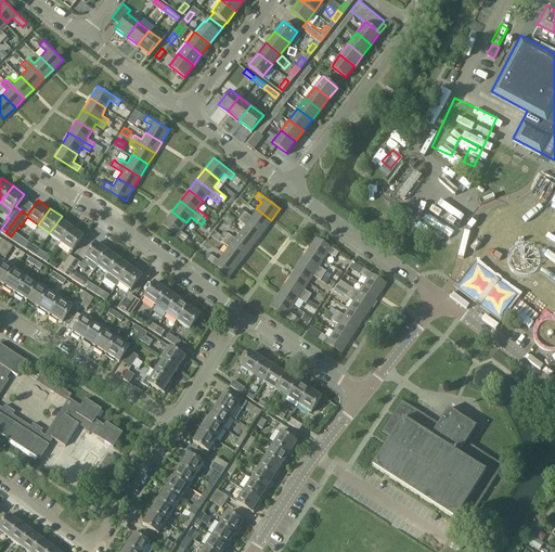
[(262,231),(271,220),(256,208),(252,215),(244,210),(242,214),(262,231)]
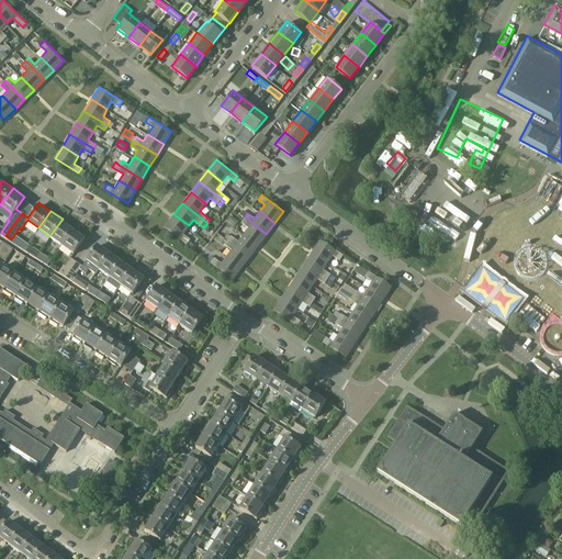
[(182,233),(189,225),(173,214),(165,226),(187,243),(190,238),(182,233)]
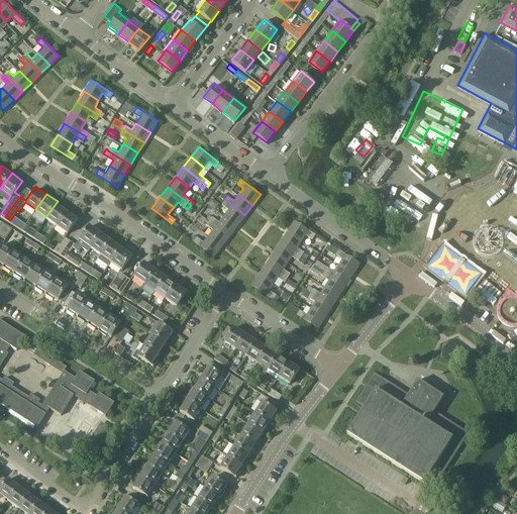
[(237,224),(244,215),(225,199),(222,203),(228,208),(223,214),(237,224)]
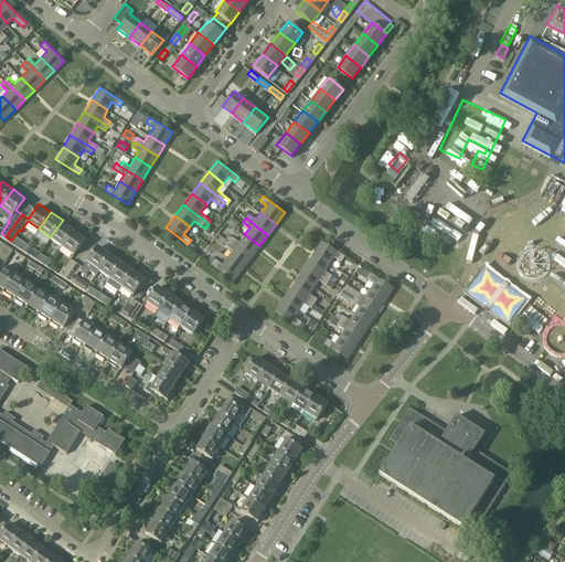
[(62,245),(74,229),(63,220),(50,237),(62,245)]
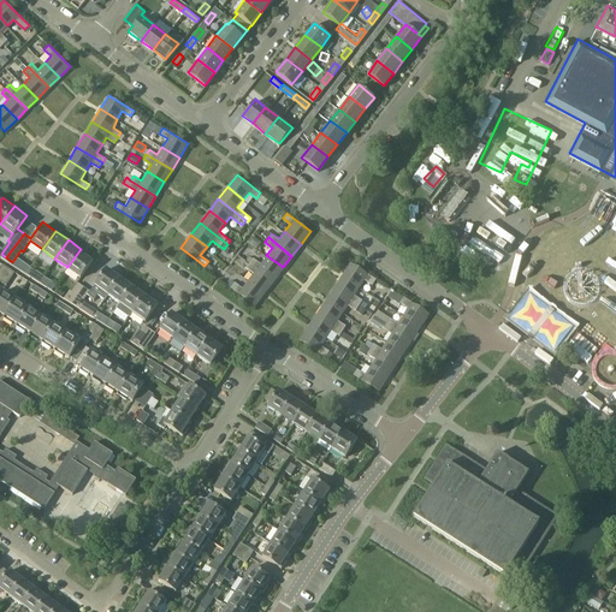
[(230,256),(234,248),(226,245),(224,254),(230,256)]
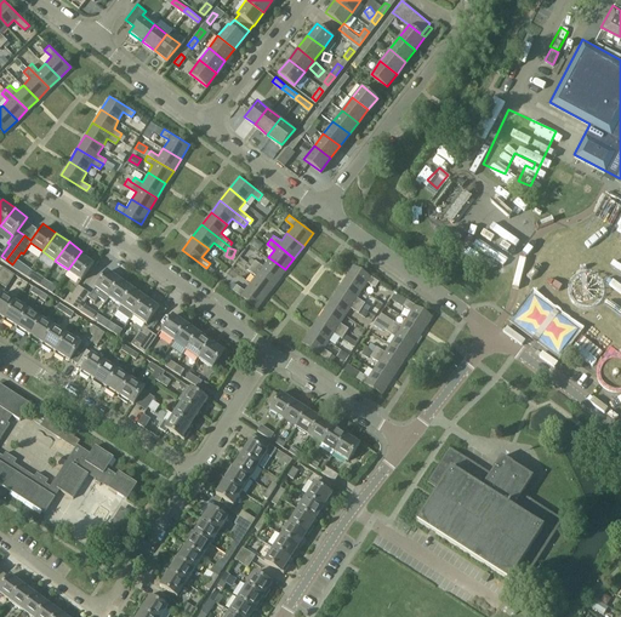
[(318,262),(329,273),(341,262),(330,250),(318,262)]
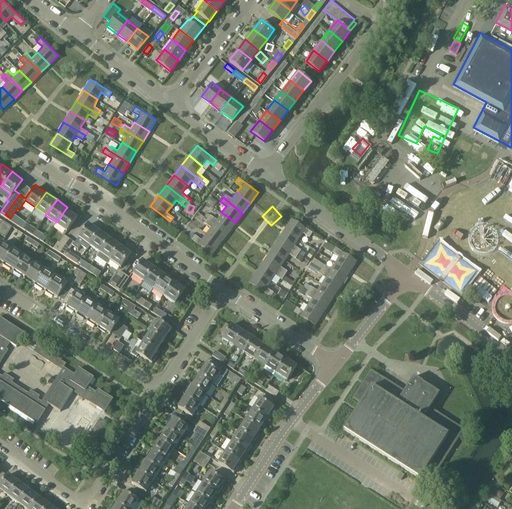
[(67,207),(56,222),(66,230),(77,214),(67,207)]
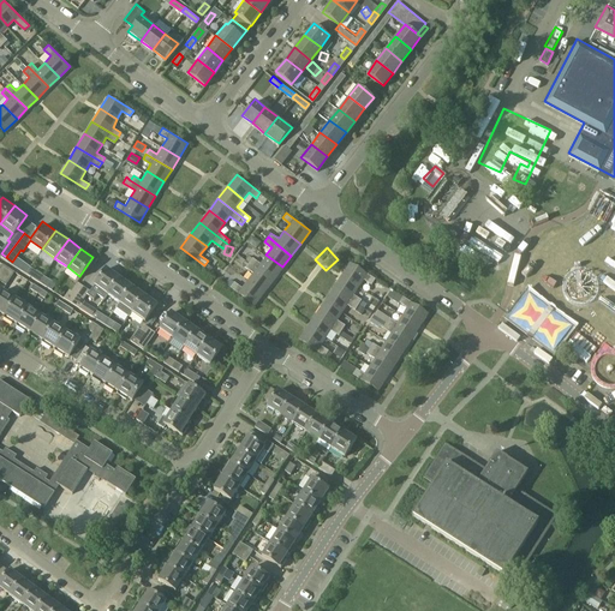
[(273,279),(282,267),(266,255),(260,262),(252,257),(250,261),(273,279)]
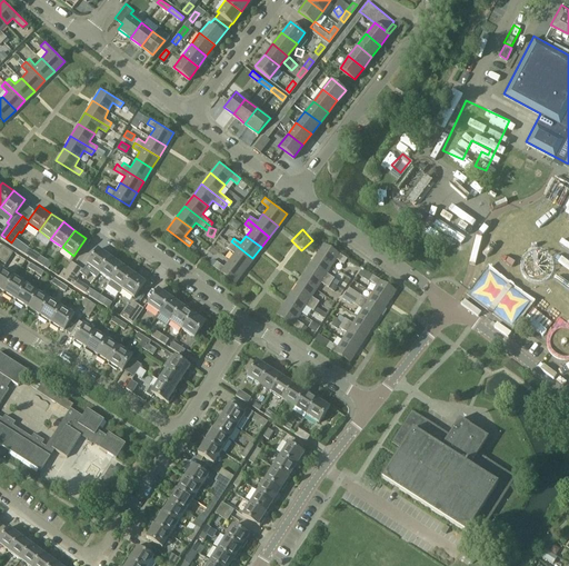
[(245,269),(252,258),(231,241),(227,246),(233,251),(229,258),(245,269)]
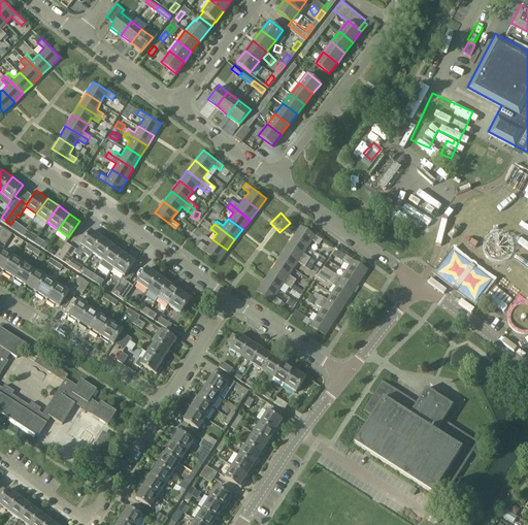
[(293,235),(307,244),(311,238),(319,243),(322,238),(315,234),(300,224),(293,235)]
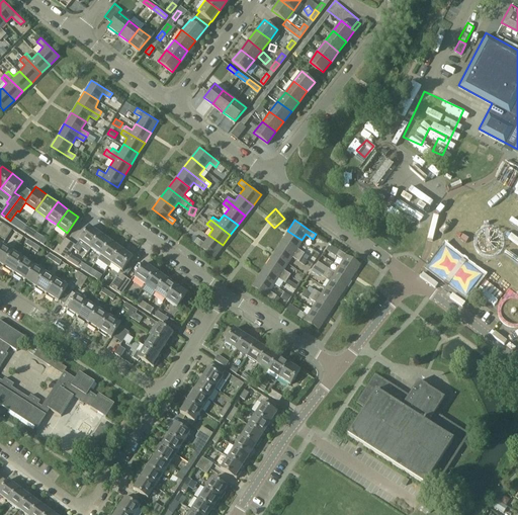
[(91,246),(101,231),(91,223),(80,239),(91,246)]
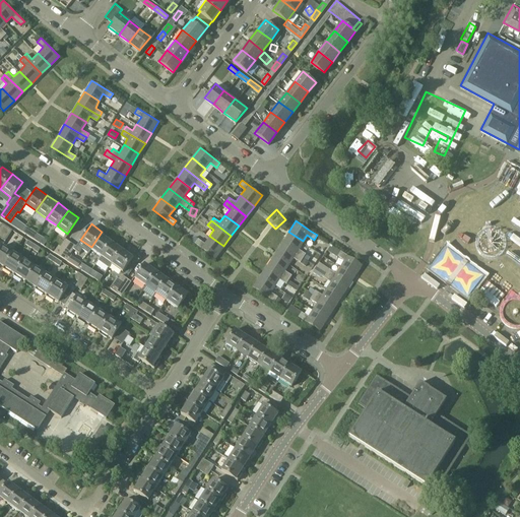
[(36,232),(25,224),(22,230),(33,237),(36,232)]
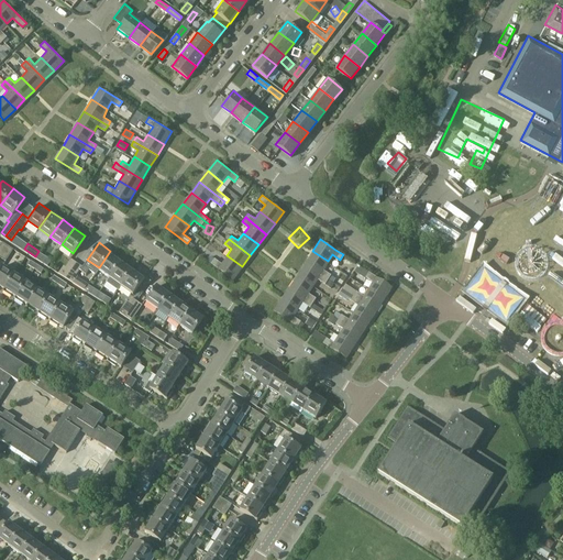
[(7,244),(0,254),(6,257),(12,248),(7,244)]
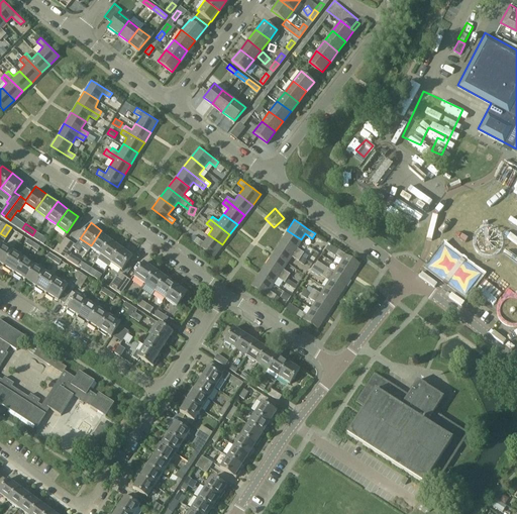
[(45,236),(35,230),(32,235),(43,241),(45,236)]
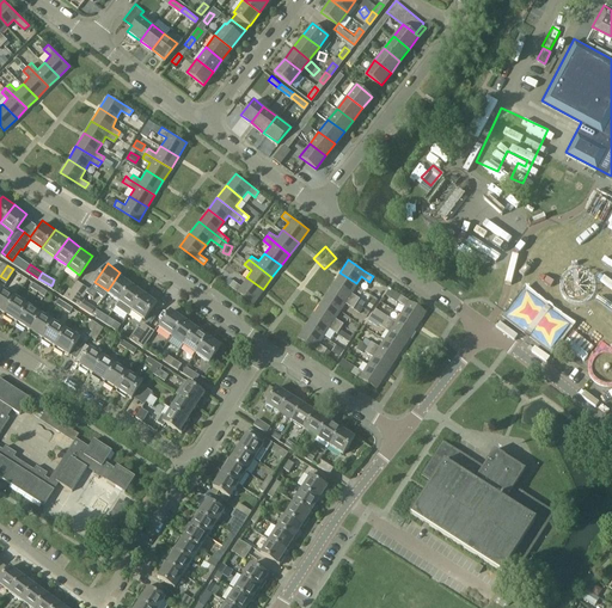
[(120,300),(133,281),(120,272),(108,290),(120,300)]
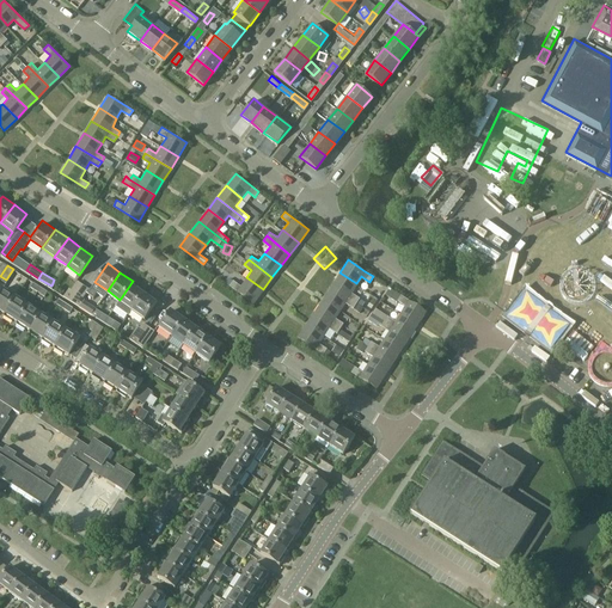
[(352,292),(356,283),(340,272),(331,284),(356,301),(360,298),(352,292)]
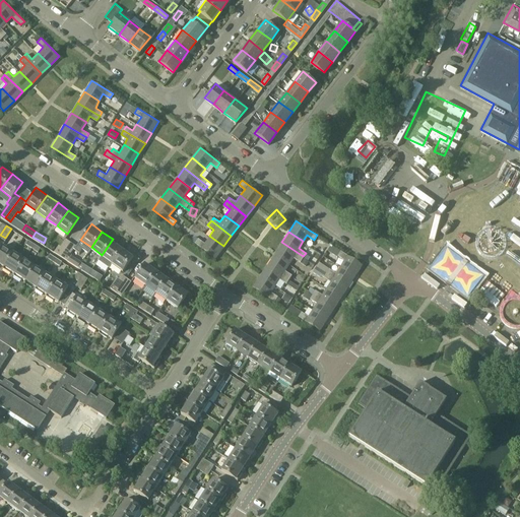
[(223,246),(209,236),(204,242),(198,238),(195,235),(191,239),(214,257),(223,246)]
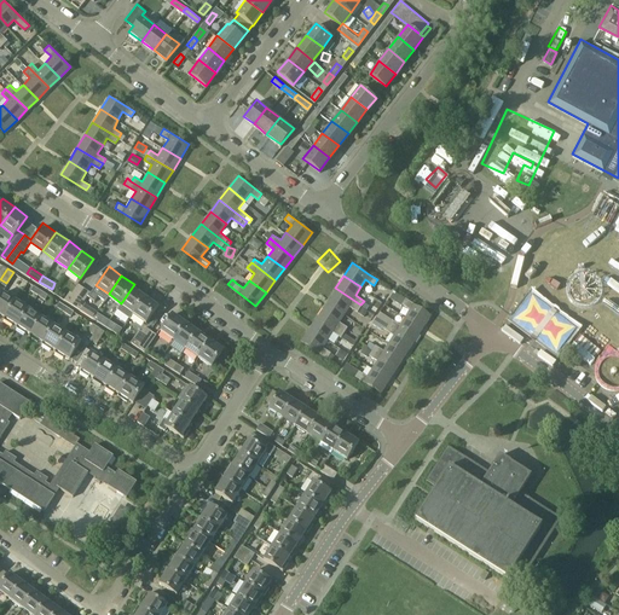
[(71,302),(84,286),(77,282),(71,291),(69,290),(64,297),(71,302)]
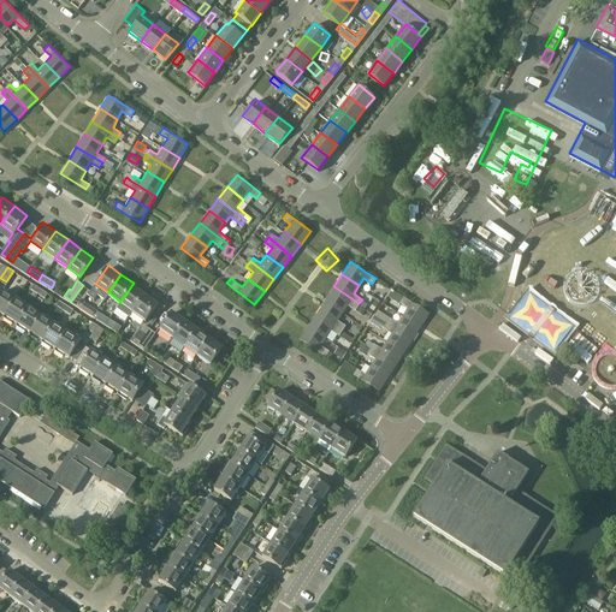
[(132,310),(146,291),(134,283),(120,302),(132,310)]
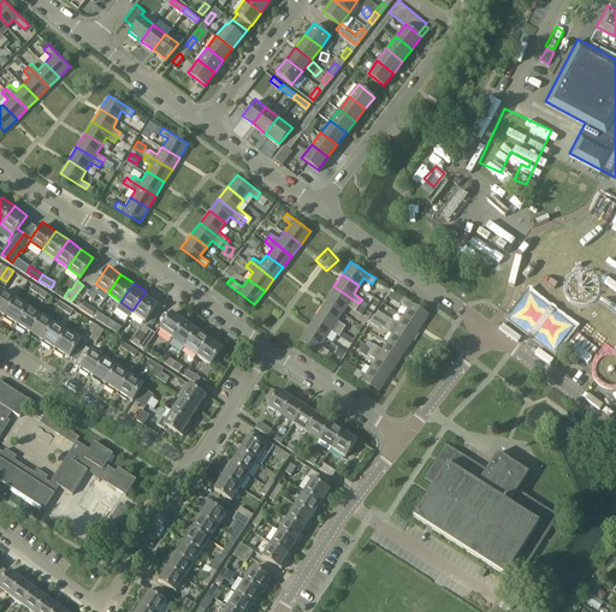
[(83,285),(71,301),(80,307),(92,291),(83,285)]
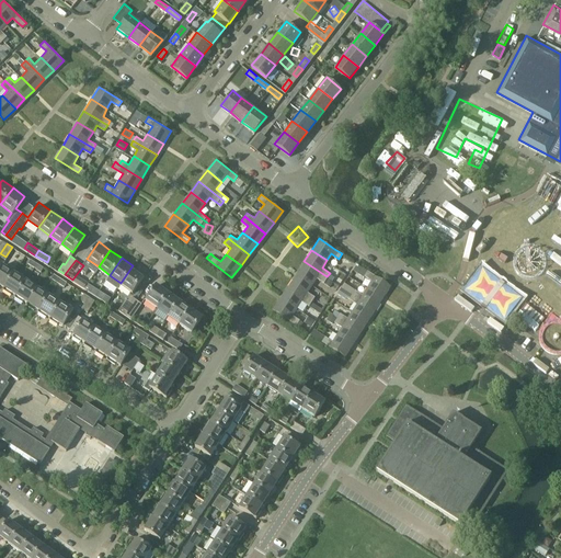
[(323,282),(327,276),(304,261),(296,273),(312,283),(317,276),(323,282)]
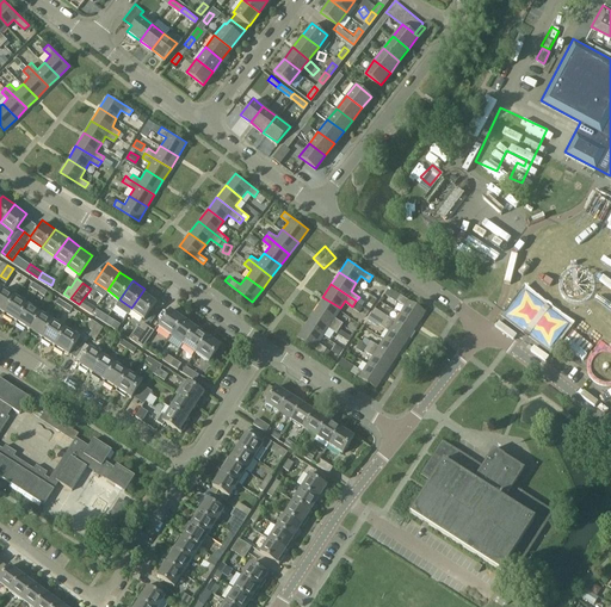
[(0,310),(4,314),(16,295),(2,286),(0,289),(0,310)]
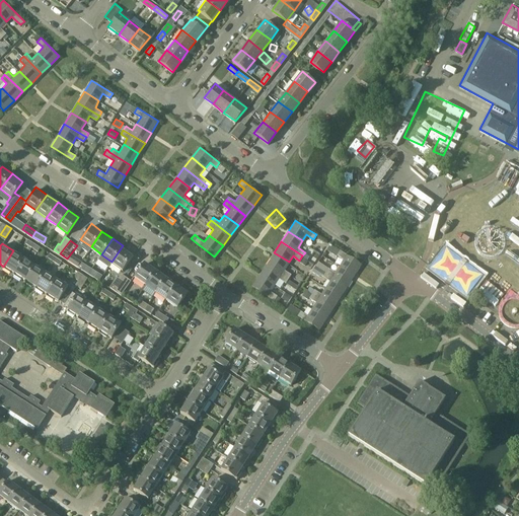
[(340,265),(354,274),(361,264),(330,243),(327,247),(344,259),(340,265)]
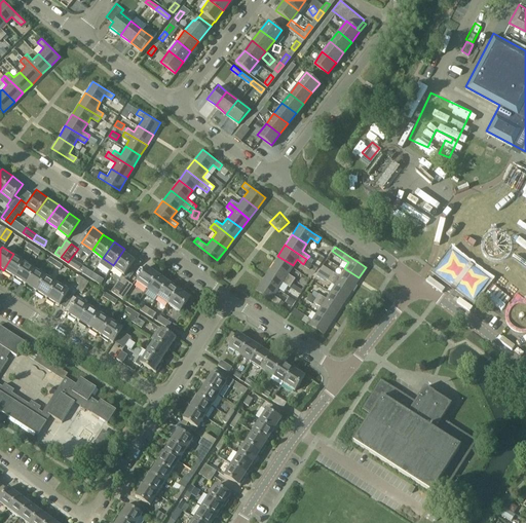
[(124,249),(113,265),(124,272),(135,257),(124,249)]
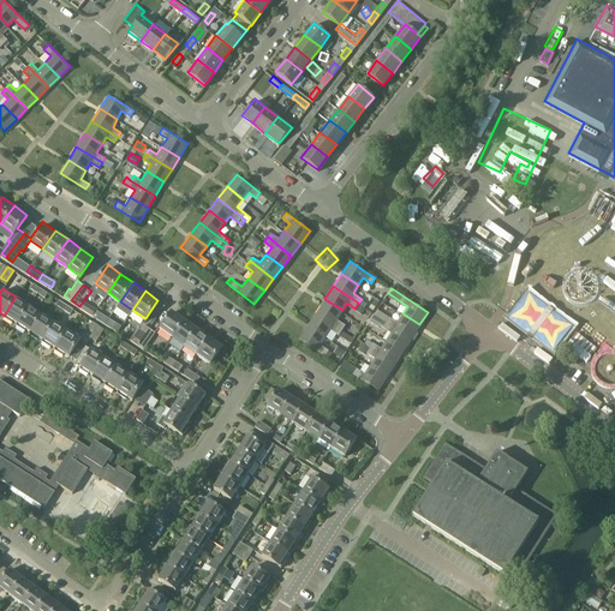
[(17,324),(29,305),(16,297),(4,316),(17,324)]
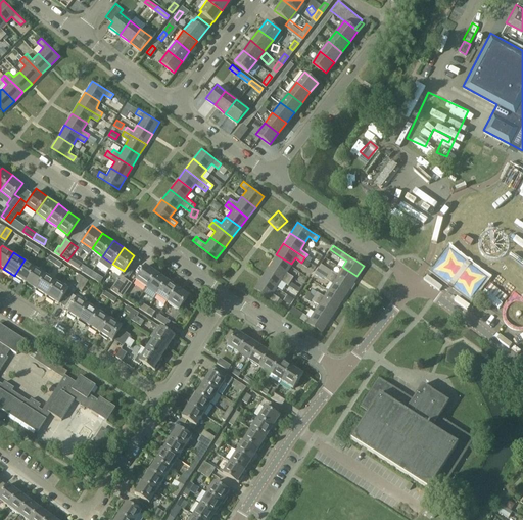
[(286,271),(291,264),(276,254),(269,266),(290,279),(295,282),(297,279),(286,271)]
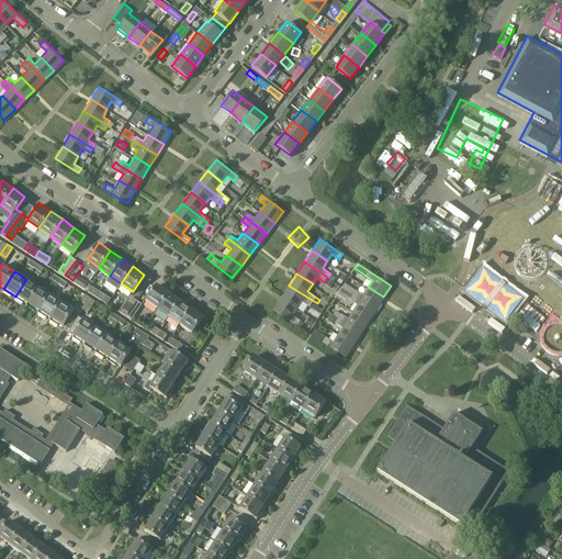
[(26,303),(37,286),(26,279),(15,297),(26,303)]
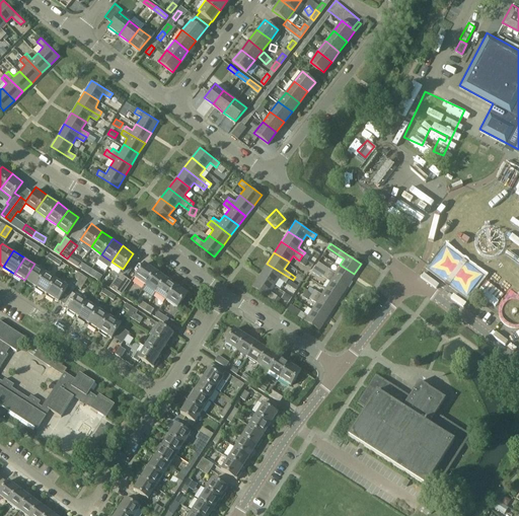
[(88,273),(92,267),(81,261),(78,266),(88,273)]
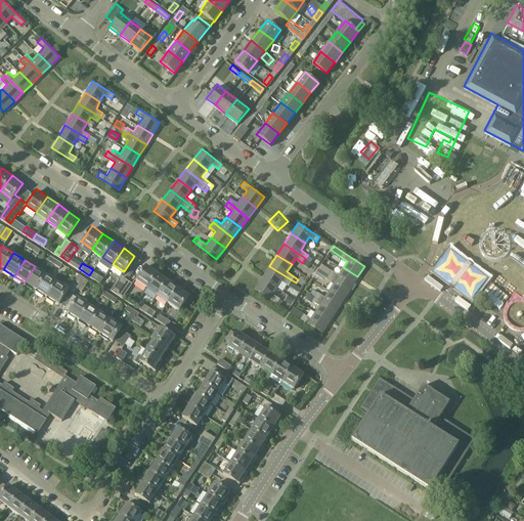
[(147,287),(159,271),(147,263),(136,278),(147,287)]
